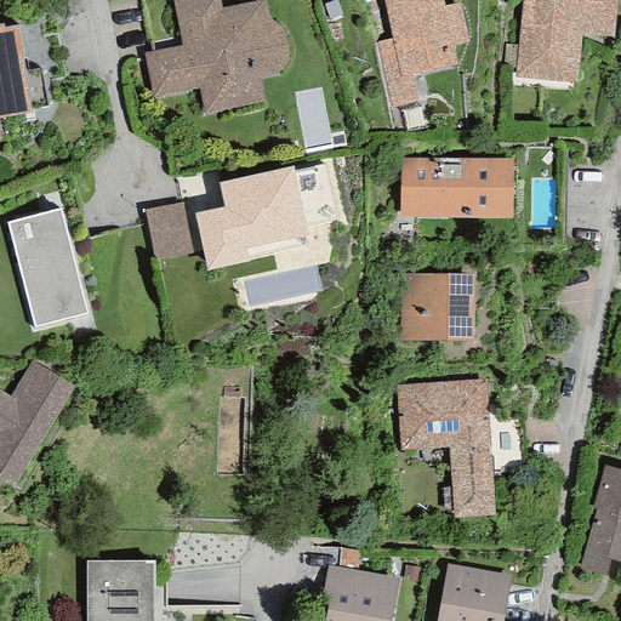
[(198,87),(204,113),(263,101),(260,78),(262,77),(271,75),(277,73),(280,70),(285,66),(288,60),(288,52),(286,44),(284,33),(279,27),(273,22),(268,17),(265,10),(263,1),(221,9),(218,0),(176,0),(172,1),(181,45),(143,53),(153,97),(198,87)]
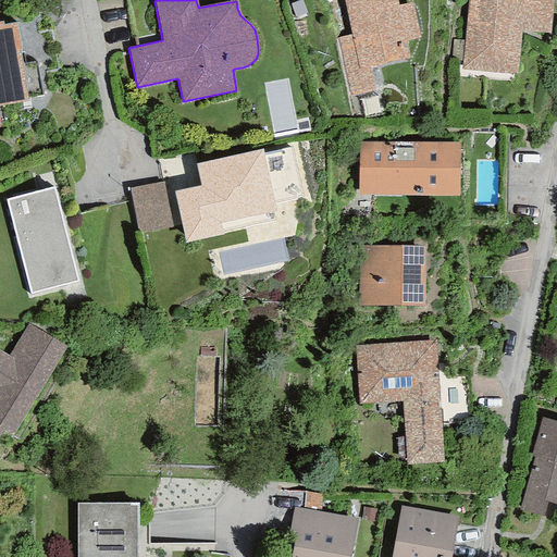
[(337,38),(350,96),(374,90),(369,67),(409,58),(406,41),(419,38),(412,3),(398,5),(396,0),(343,0),(350,35),(337,38)]
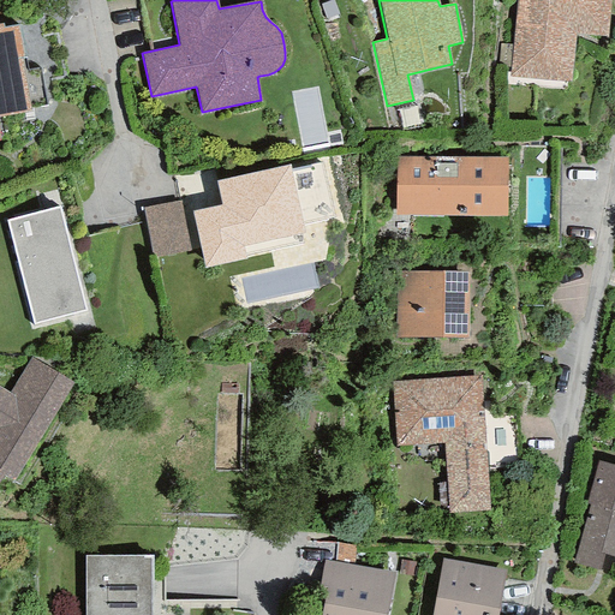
[(517,0),(511,77),(571,82),(575,35),(607,37),(610,0),(517,0)]
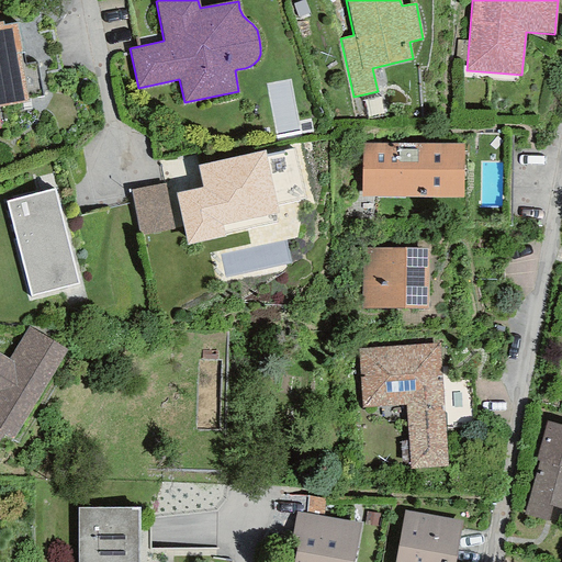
[(1,23),(0,23),(0,105),(26,101),(18,51),(20,51),(15,25),(2,27),(1,23)]
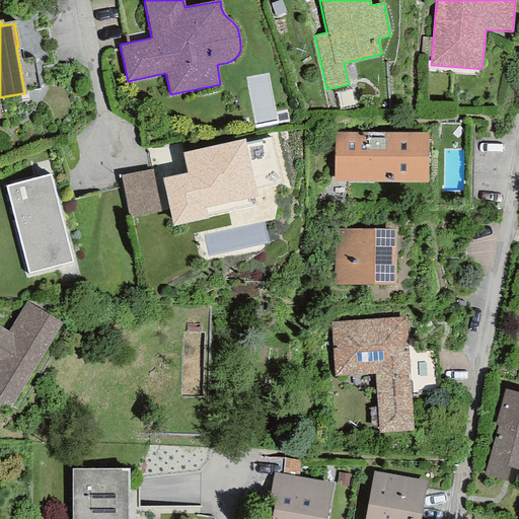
[(22,57),(25,83),(38,82),(34,56),(22,57)]
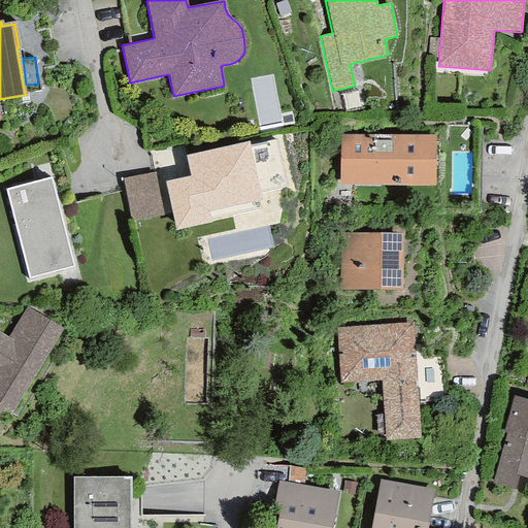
[(436,135),(341,135),(340,185),(435,186),(436,135)]
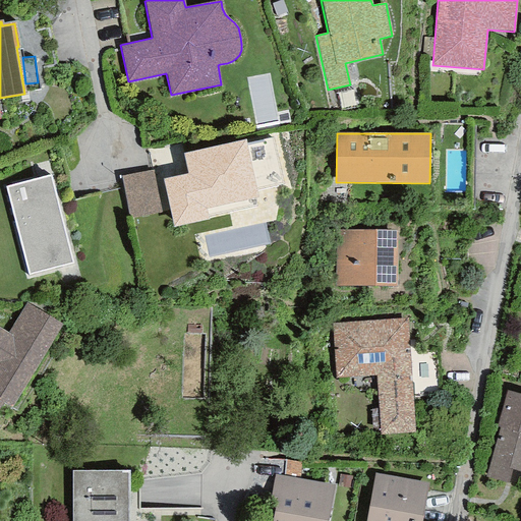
[(245,139),(182,154),(187,173),(163,179),(173,228),(209,220),(207,210),(257,197),(245,139)]
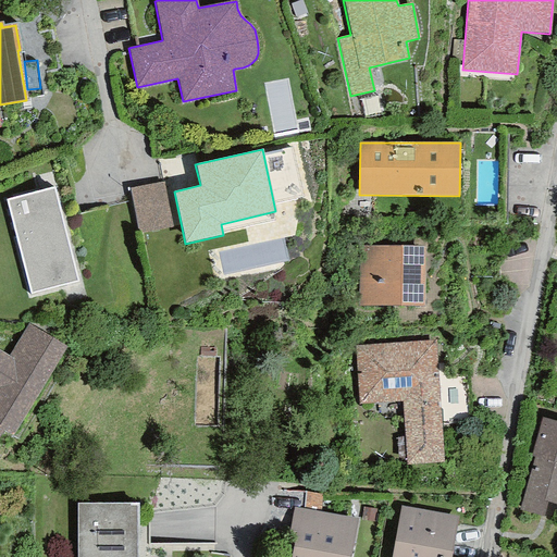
[(173,226),(164,183),(131,189),(139,233),(173,226)]
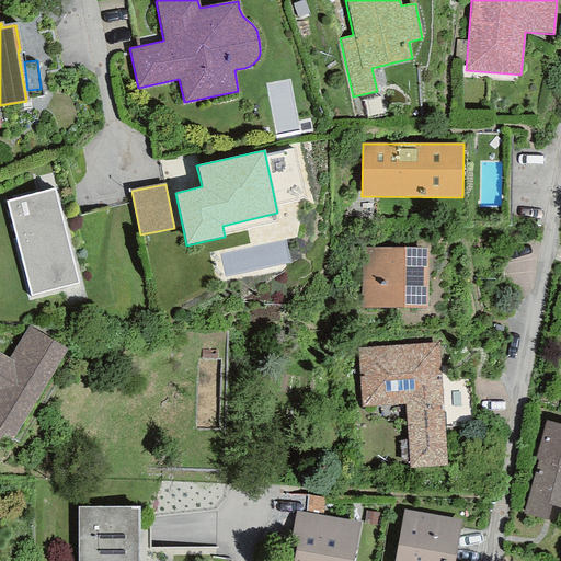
[(56,189),(7,201),(31,297),(80,284),(56,189)]
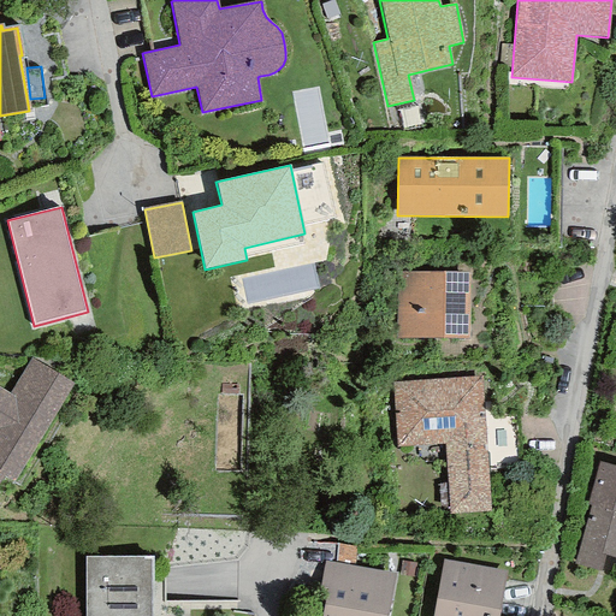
[(468,272),(396,272),(396,338),(469,338),(468,272)]
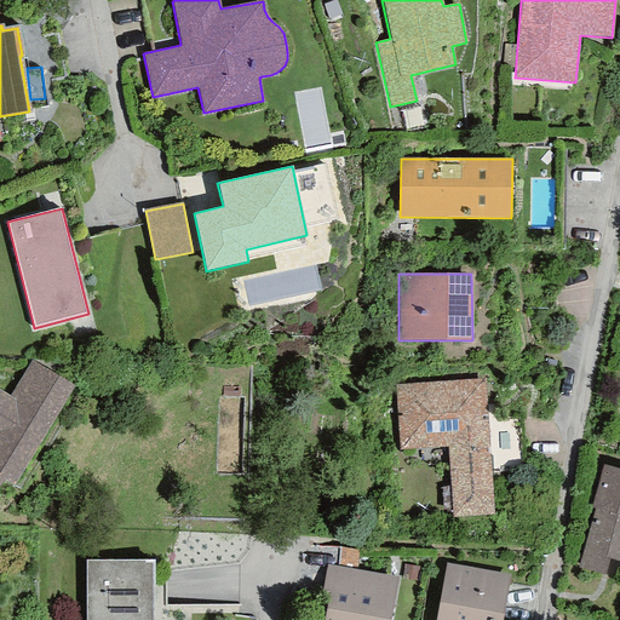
[(0,484),(4,480),(13,484),(74,386),(32,361),(9,396),(0,390),(0,484)]
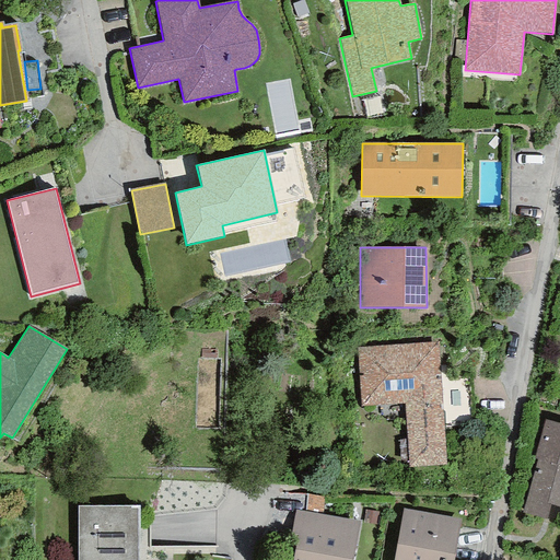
[(404,404),(408,467),(445,465),(438,342),(357,348),(361,406),(404,404)]
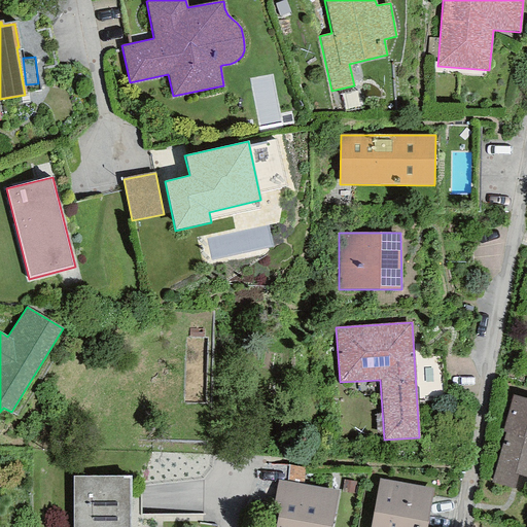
[(526,399),(513,395),(502,431),(505,432),(491,483),(514,489),(518,475),(526,477),(526,399)]
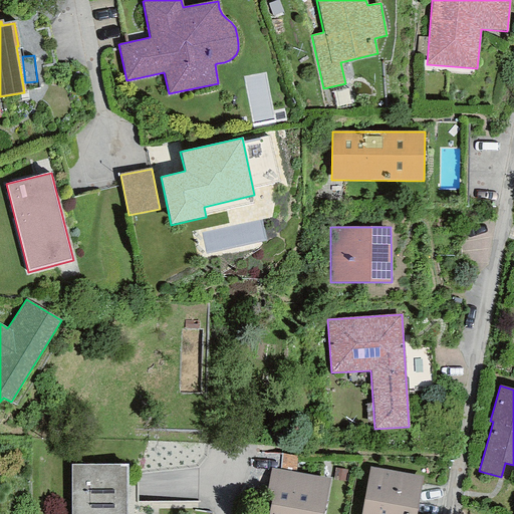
[(126,513),(127,465),(71,465),(70,513),(126,513)]
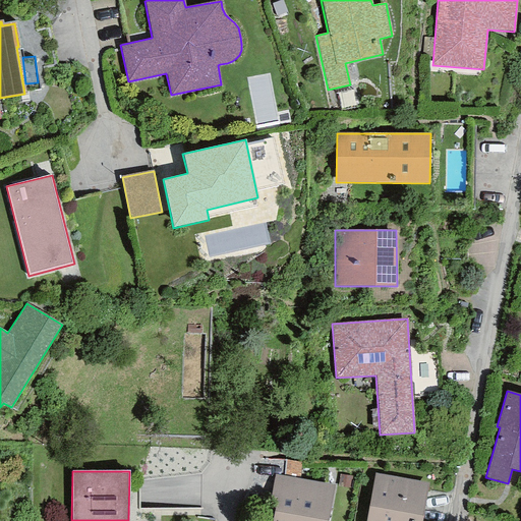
[(421,520),(428,483),(375,473),(365,520),(421,520)]
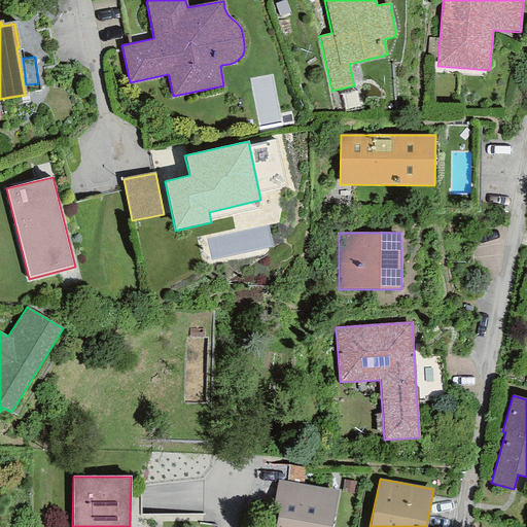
[(332,526),(339,491),(278,480),(273,503),(279,504),(275,526),(332,526)]
